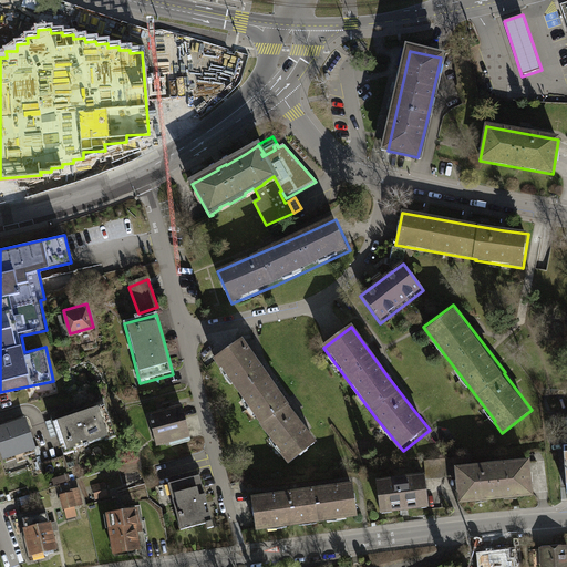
[(213,362),(265,432),(294,465),(320,443),(303,424),(292,411),(278,391),(254,358),(240,341),(213,362)]
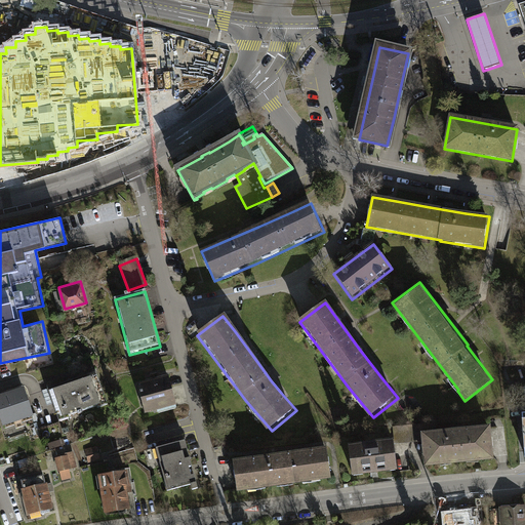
[(70,417),(69,413),(78,410),(78,412),(82,410),(82,409),(97,404),(98,406),(108,403),(96,371),(48,388),(59,420),(70,417)]
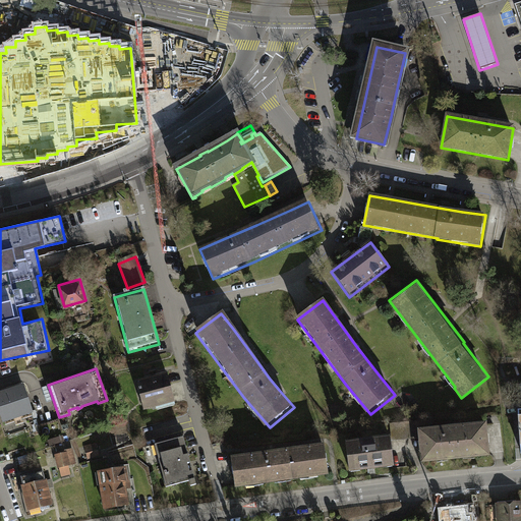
[(136,385),(145,413),(175,406),(168,377),(136,385)]
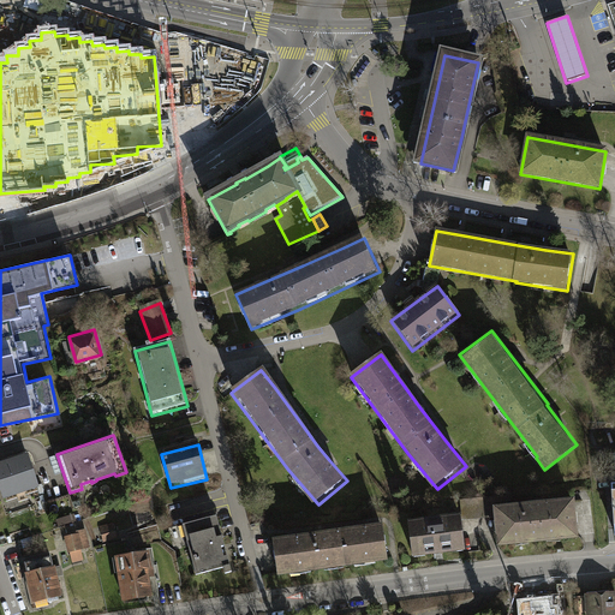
[(0,459),(0,478),(7,499),(17,496),(18,500),(29,496),(27,491),(36,488),(35,484),(39,482),(28,451),(0,459)]
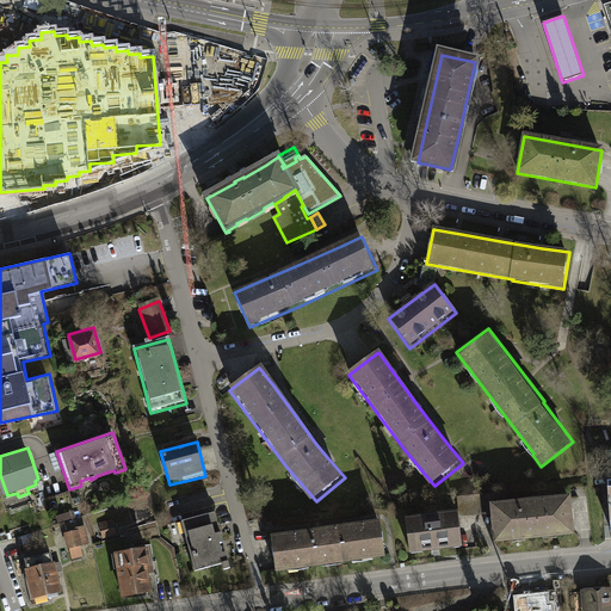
[(491,495),(494,537),(575,530),(571,488),(491,495)]
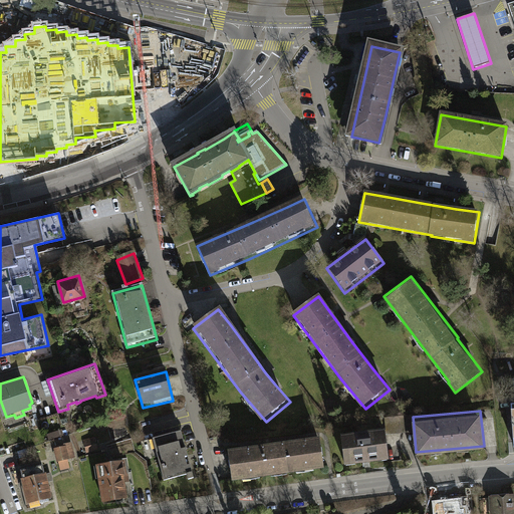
[(43,441),(65,434),(58,414),(37,421),(43,441)]
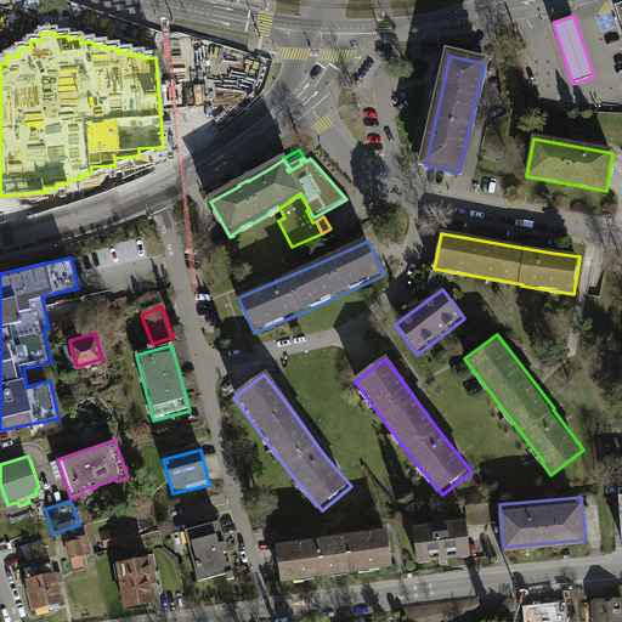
[(584,508),(586,538),(600,538),(599,508),(584,508)]
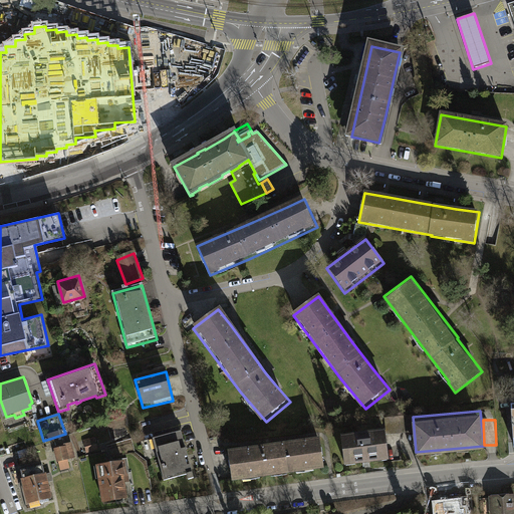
[(341,438),(345,466),(390,461),(386,432),(341,438)]
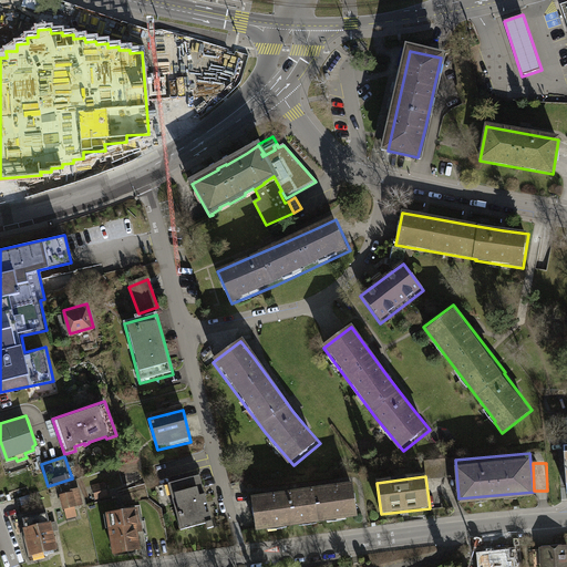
[(200,477),(168,485),(182,534),(213,525),(200,477)]
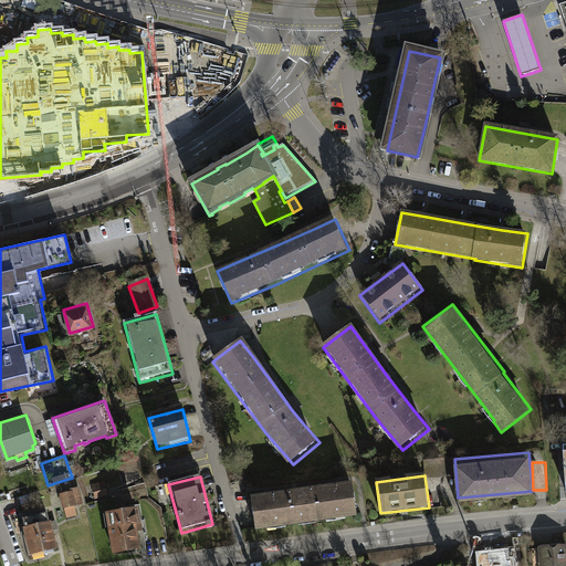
[(251,496),(255,530),(356,516),(353,483),(332,486),(276,493),(251,496)]
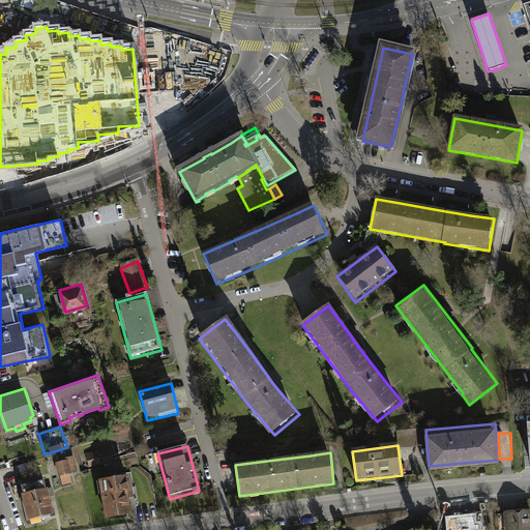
[(100,463),(97,453),(87,457),(90,466),(100,463)]
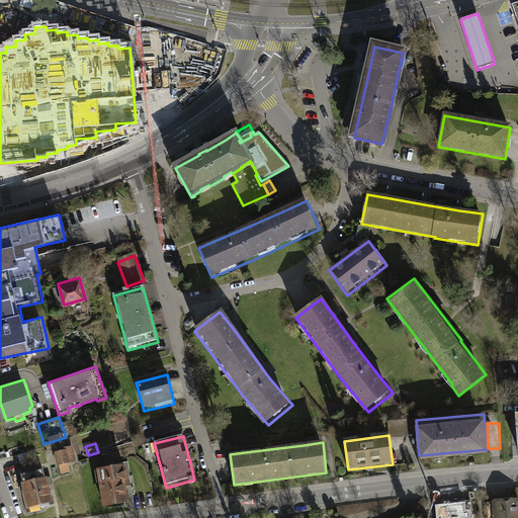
[(65,446),(65,448),(55,450),(58,463),(59,463),(61,472),(70,470),(68,461),(76,459),(72,444),(65,446)]
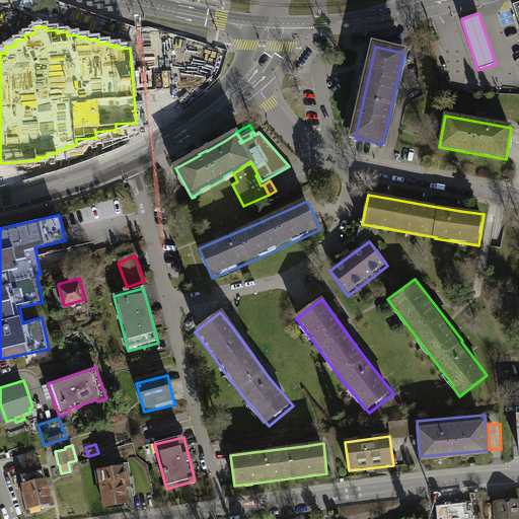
[(97,471),(103,508),(129,504),(122,467),(97,471)]
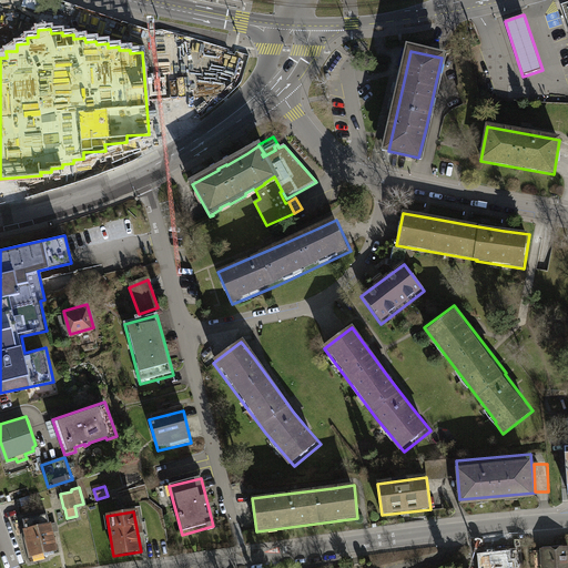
[(23,519),(32,556),(44,553),(46,556),(53,554),(53,550),(56,549),(52,533),(56,533),(53,524),(50,524),(47,514),(23,519)]
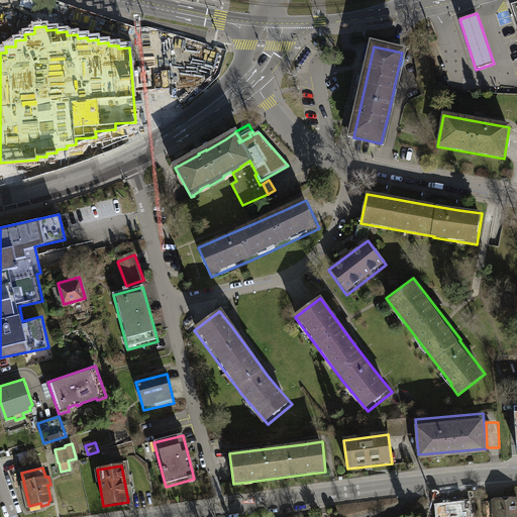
[(516,516),(516,498),(492,501),(493,516),(516,516)]
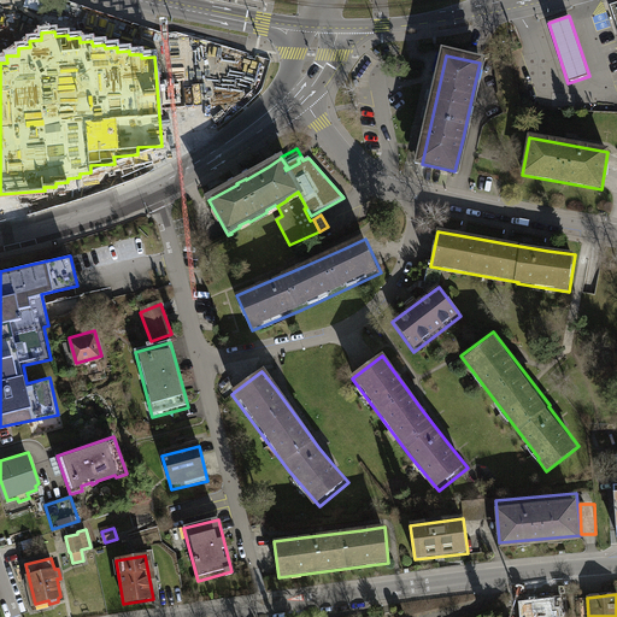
[(522,604),(523,616),(558,616),(558,610),(553,611),(552,601),(522,604)]
